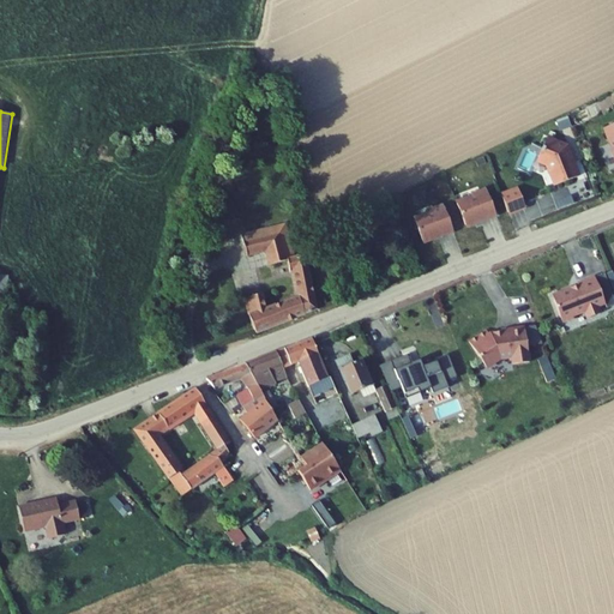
[(569,128),(565,119),(555,124),(559,132),(569,128)]
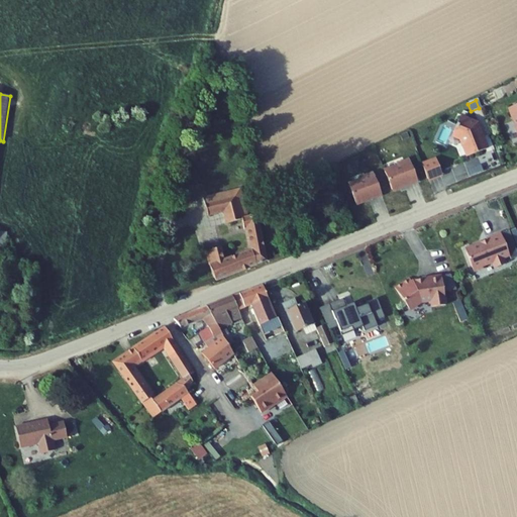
[(516,103),(506,108),(516,136),(516,103)]
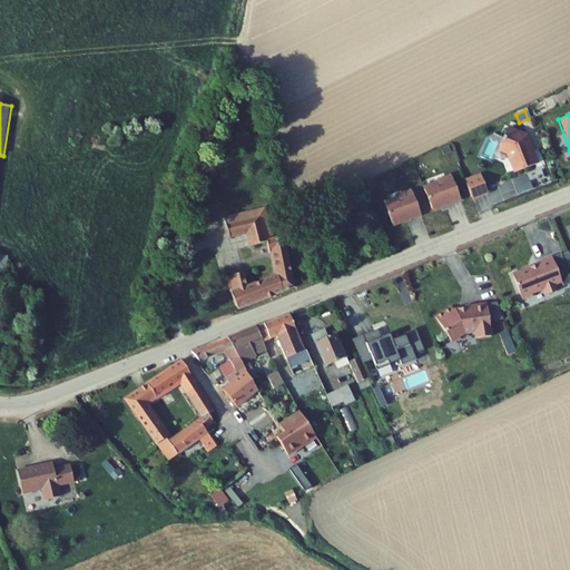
[(533,166),(523,138),(505,130),(497,149),(507,154),(513,174),(533,166)]
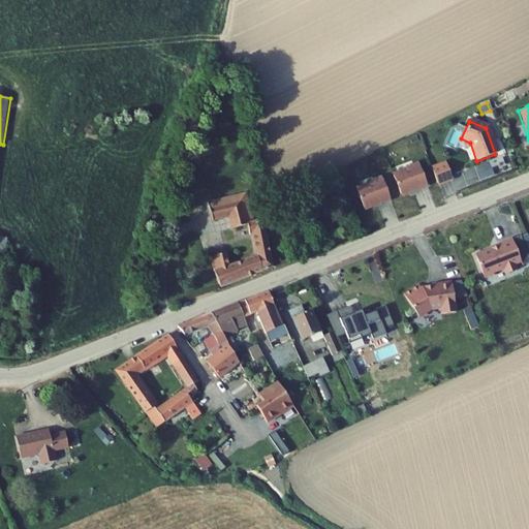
[(426,185),(417,163),(405,167),(406,170),(393,176),(400,194),(426,185)]
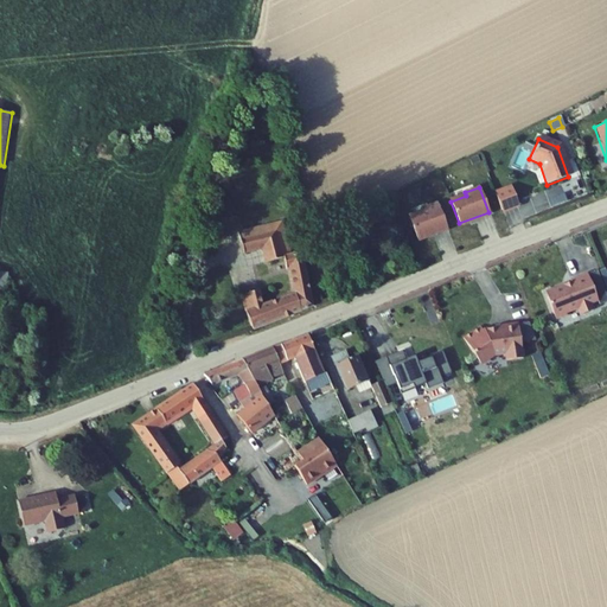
[(510,187),(494,195),(500,211),(517,204),(510,187)]
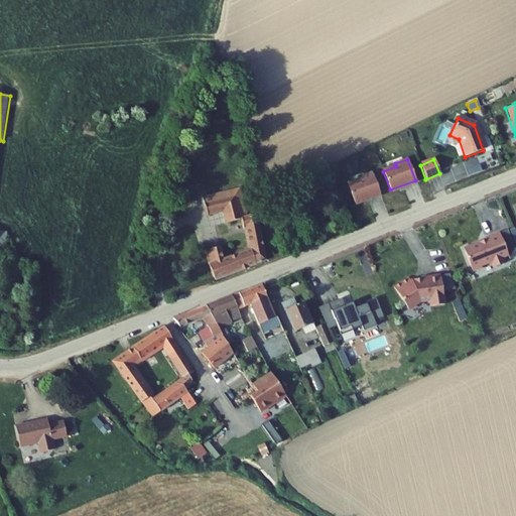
[(379,194),(371,172),(359,177),(360,180),(347,185),(354,204),(379,194)]
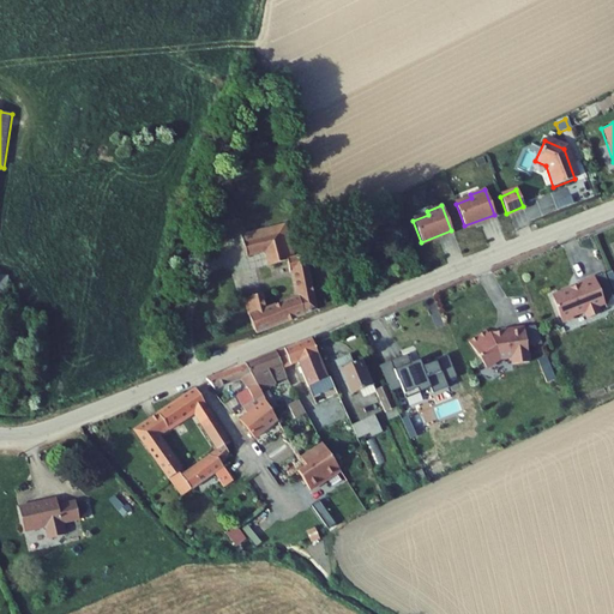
[(241,236),(244,242),(281,234),(283,246),(290,248),(284,224),(241,236)]
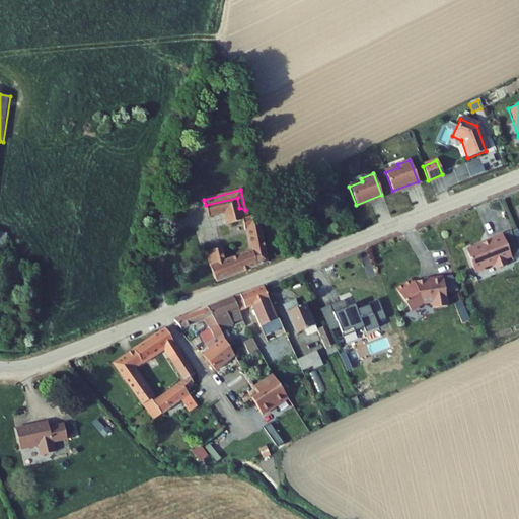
[(237,198),(206,205),(209,217),(224,213),(227,224),(241,221),(243,231),(246,230),(251,249),(224,261),(221,248),(207,251),(209,264),(214,280),(267,260),(256,216),(247,218),(245,210),(239,208),(237,198)]
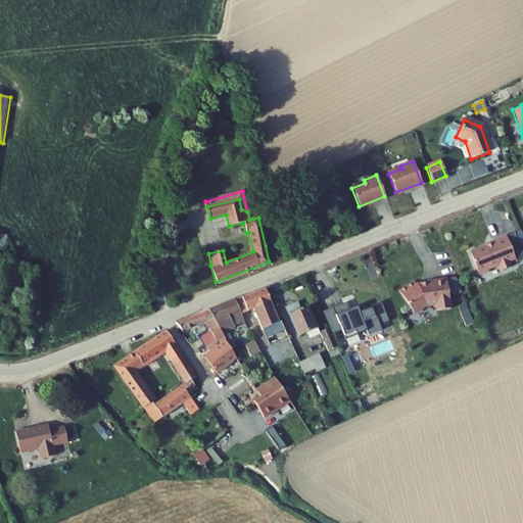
[(522,259),(513,233),(490,242),(491,245),(485,247),(483,246),(468,253),(477,276),(486,272),(486,271),(496,267),(498,272),(510,268),(508,262),(514,259),(515,263),(522,259)]
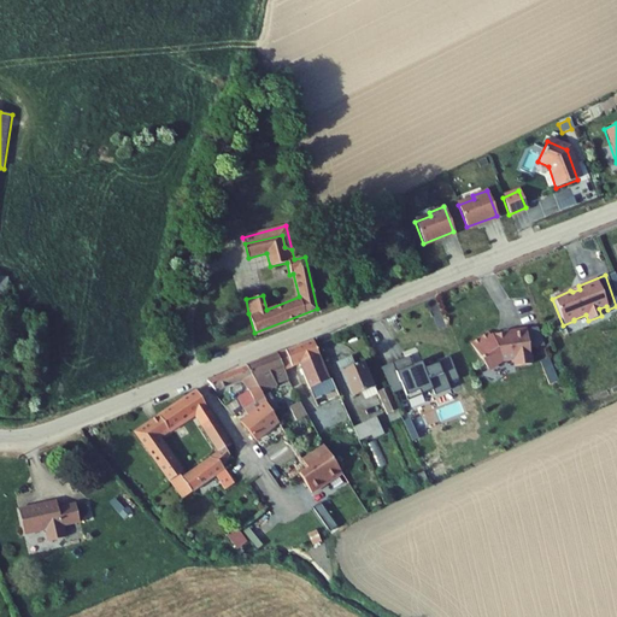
[(542,348),(535,329),(526,330),(528,350),(542,348)]
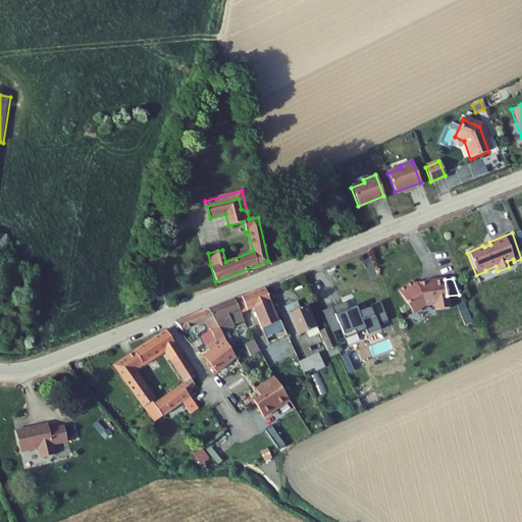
[(447,296),(445,279),(429,281),(429,282),(424,283),(425,284),(419,285),(419,284),(416,285),(414,286),(412,282),(397,292),(410,311),(415,312),(424,307),(433,305),(434,311),(449,309),(447,296)]
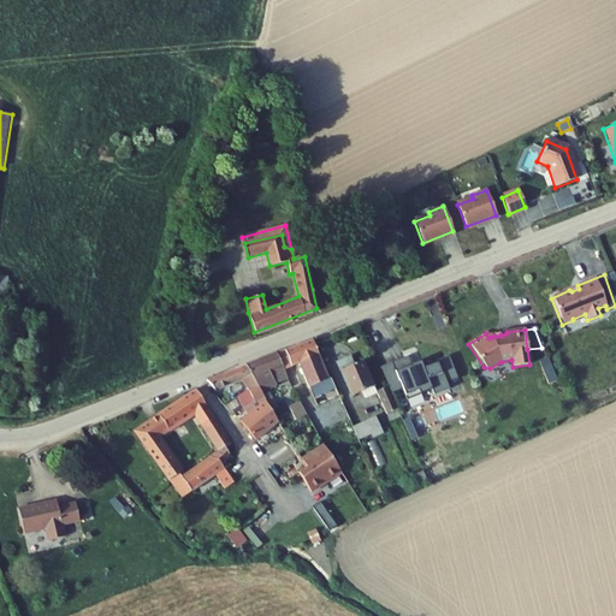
[(321,356),(314,341),(286,351),(292,367),(295,367),(320,357),(321,356)]
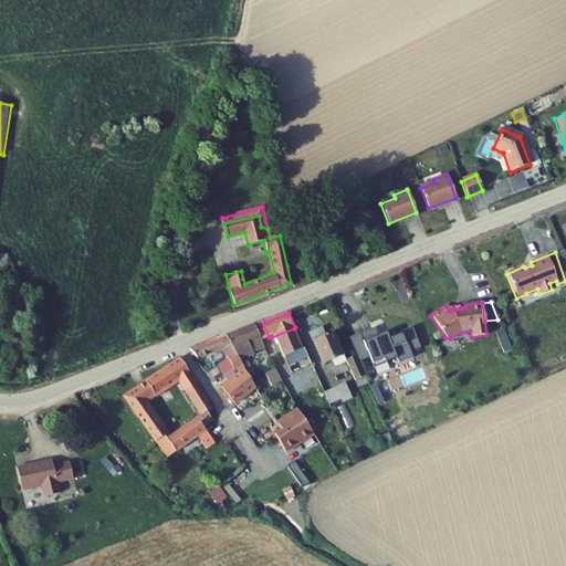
[(269,337),(263,323),(255,326),(262,339),(269,337)]
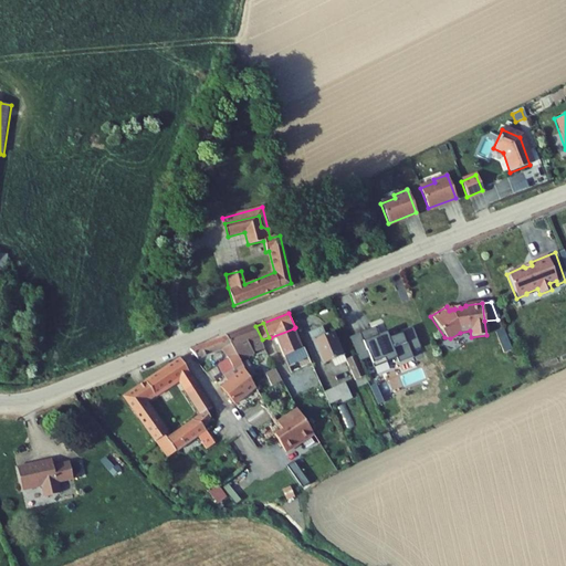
[(255,326),(228,337),(241,360),(257,355),(255,352),(264,348),(261,339),(262,339),(255,326)]
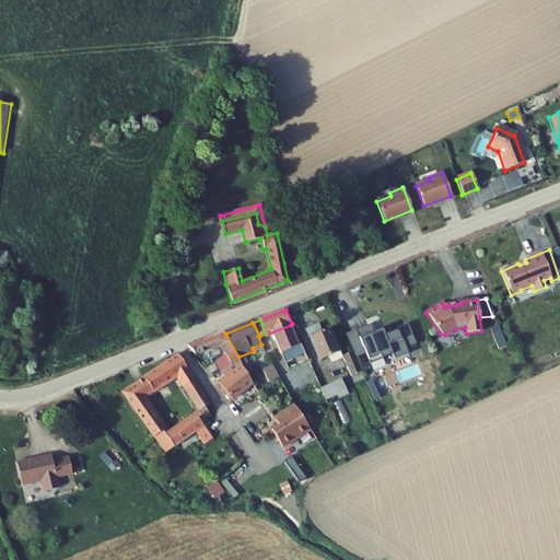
[(300,346),(291,325),(268,334),(271,340),(276,338),(282,353),(300,346)]
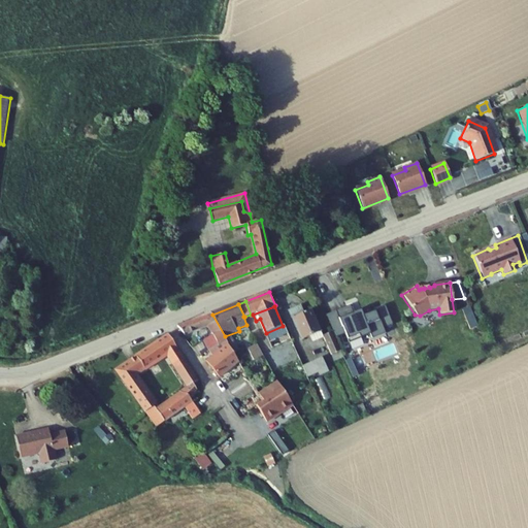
[(347,308),(334,314),(342,334),(347,344),(368,336),(370,340),(384,335),(382,330),(391,326),(383,306),(372,310),(372,312),(361,317),(359,311),(350,315),(347,308)]
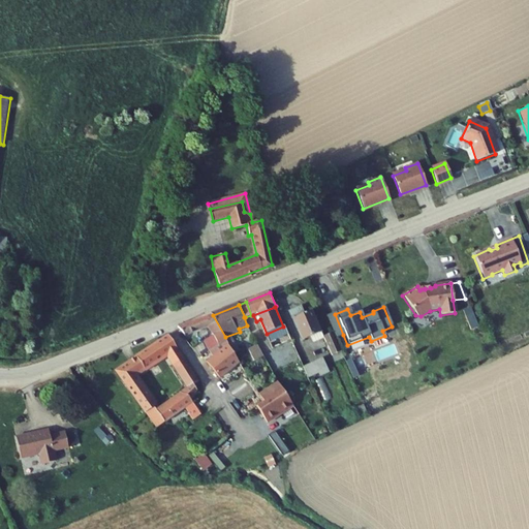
[(303,308),(290,312),(303,341),(312,337),(315,343),(324,339),(313,311),(305,314),(303,308)]
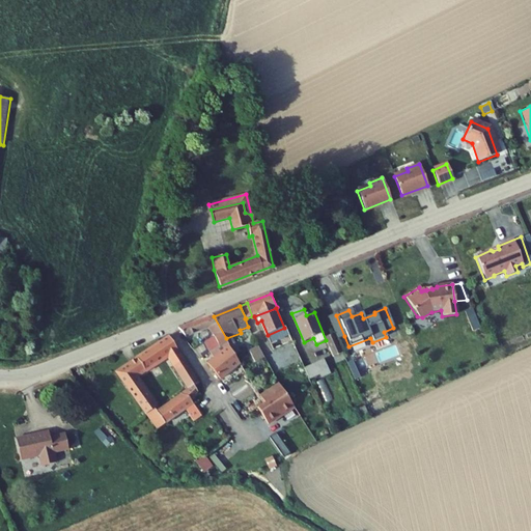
[(477,326),(472,312),(465,315),(470,328),(477,326)]
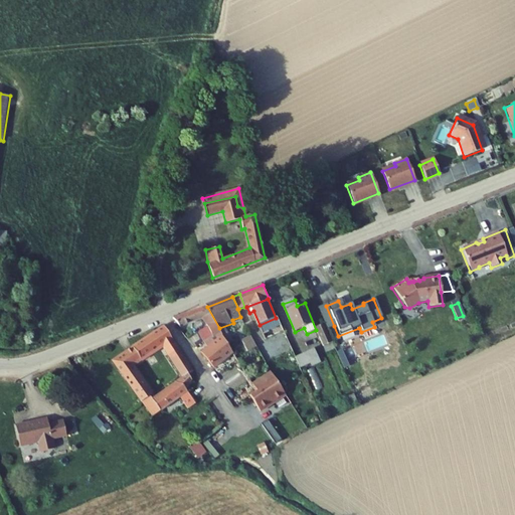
[(326,306),(316,310),(323,325),(325,330),(334,326),(326,306)]
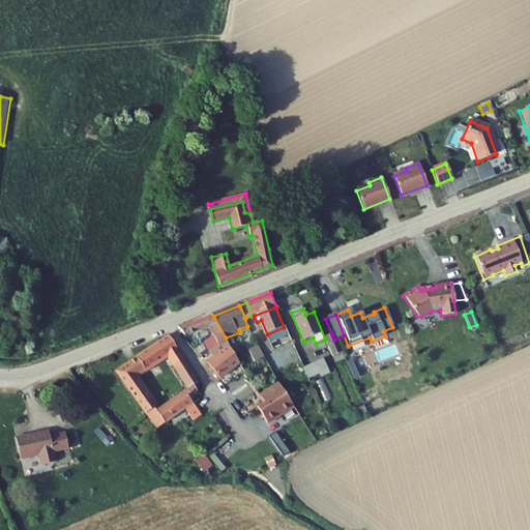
[(213,316),(179,328),(186,336),(211,328),(215,339),(209,341),(214,350),(227,344),(229,342),(228,340),(226,337),(213,316)]
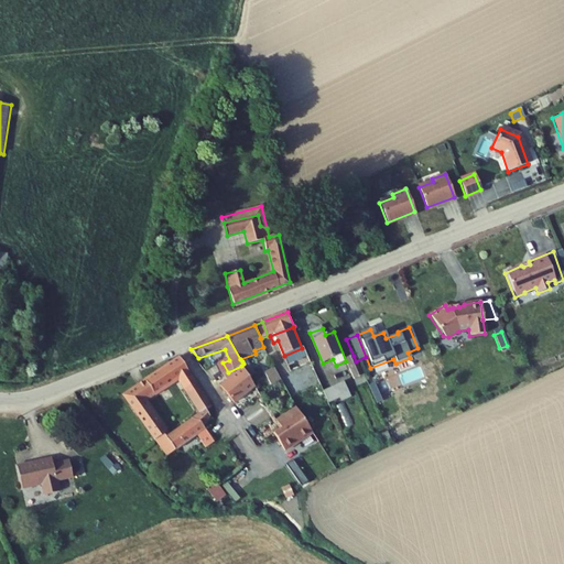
[(312,366),(304,348),(302,348),(284,356),(292,373),(312,366)]
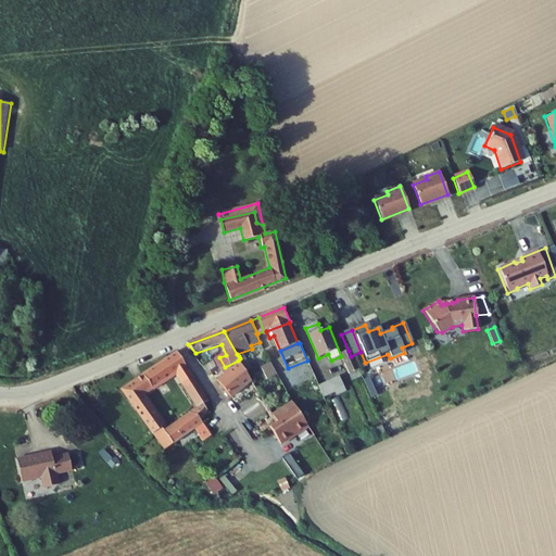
[(349,351),(341,356),(350,375),(357,371),(351,356),(349,351)]
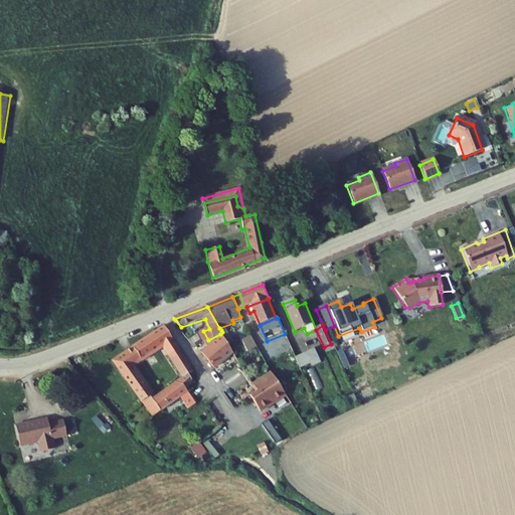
[(193,371),(166,327),(133,348),(142,361),(160,349),(163,353),(166,351),(177,367),(174,369),(177,373),(179,372),(182,376),(185,375),(191,383),(192,380),(189,375),(193,371)]
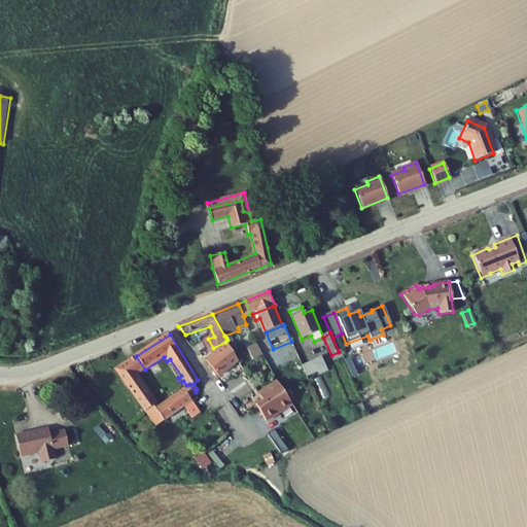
[(239,350),(232,338),(227,340),(225,342),(234,353),(239,350)]
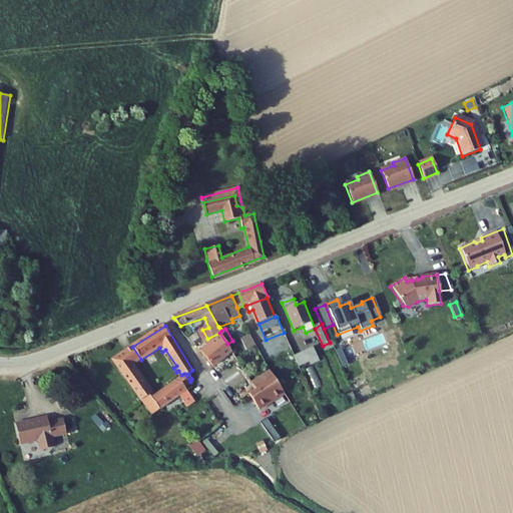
[(232,353),(227,344),(219,333),(207,339),(204,341),(207,347),(200,351),(212,367),(232,353)]
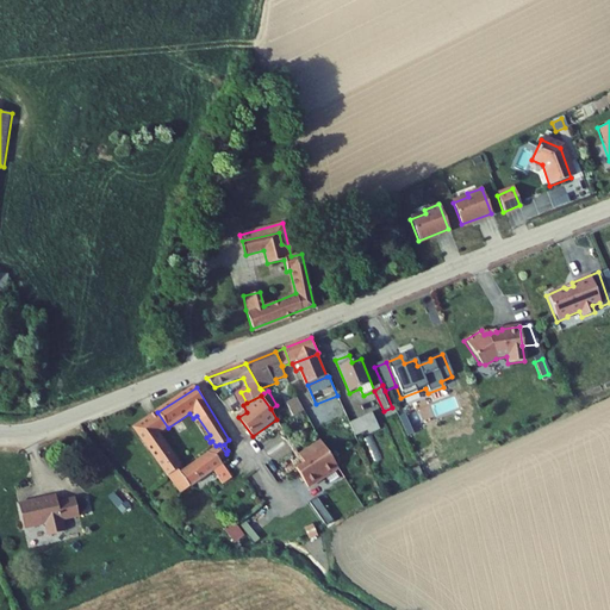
[(306,414),(300,399),(288,405),(296,418),(306,414)]
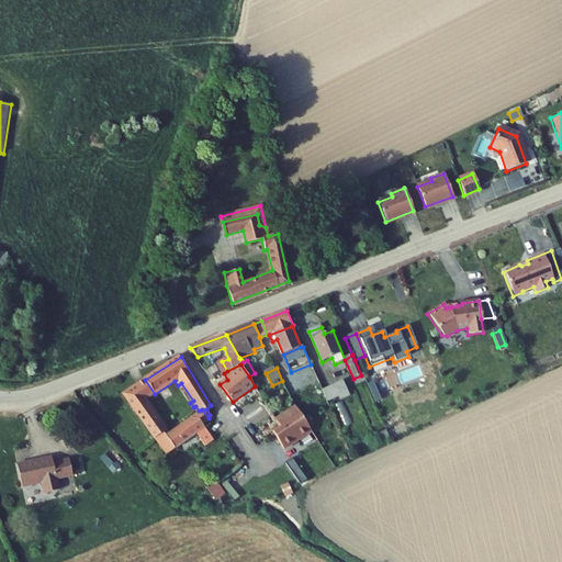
[(123,395),(155,438),(166,430),(145,400),(155,394),(145,380),(123,395)]
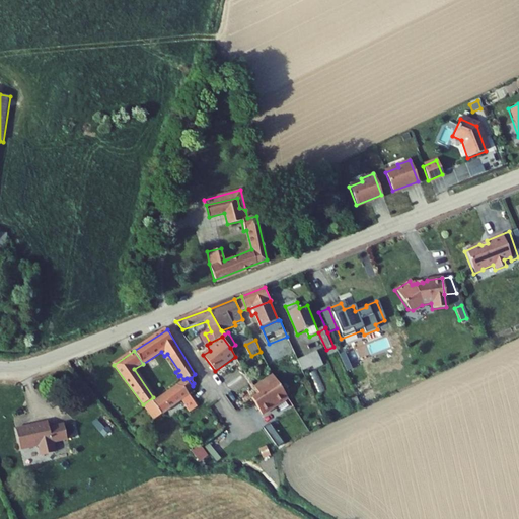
[(318,352),(297,360),(302,372),(314,368),(315,370),(324,365),(318,352)]
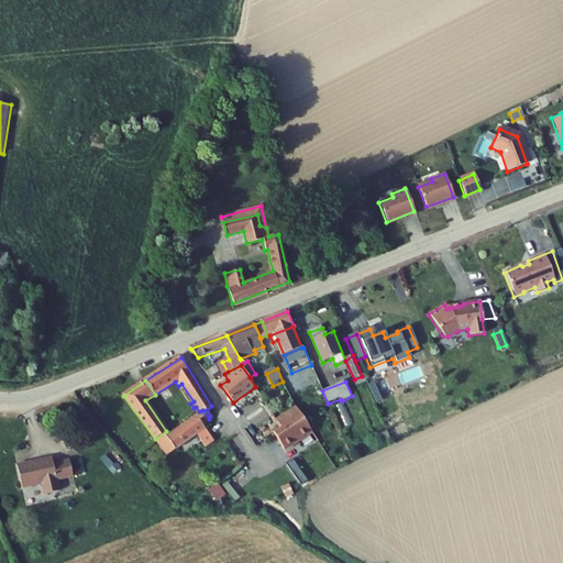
[(304,417),(296,408),(290,411),(276,419),(282,428),(276,432),(288,450),(313,432),(305,417),(304,417)]
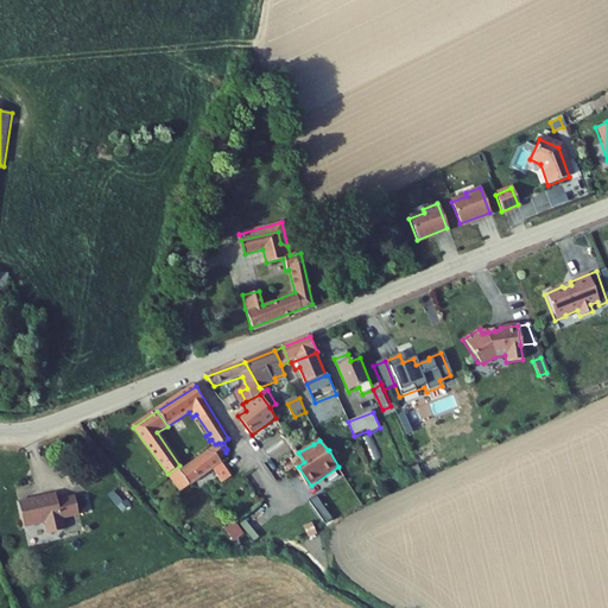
[(221,462),(226,453),(219,443),(215,444),(217,448),(183,473),(181,467),(179,466),(168,474),(182,493),(214,470),(222,483),(232,477),(221,462)]
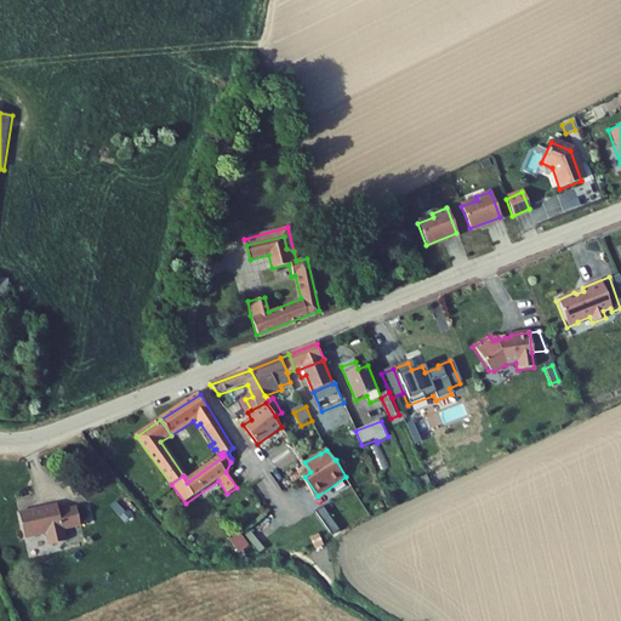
[(427,476),(416,480),(421,491),(432,485),(427,476)]
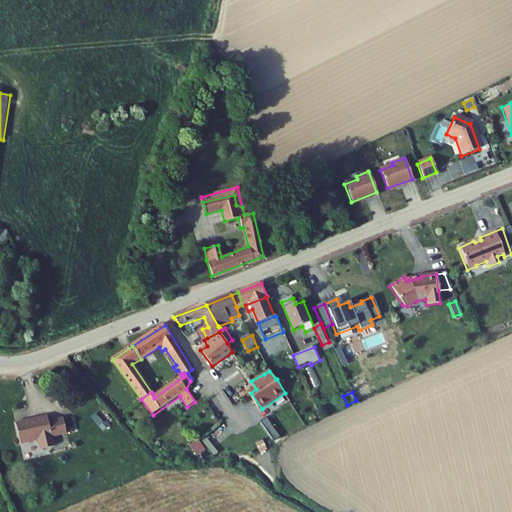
[(47,416),(16,423),(21,443),(38,439),(41,451),(55,447),(52,435),(66,432),(63,419),(48,423),(47,416)]
